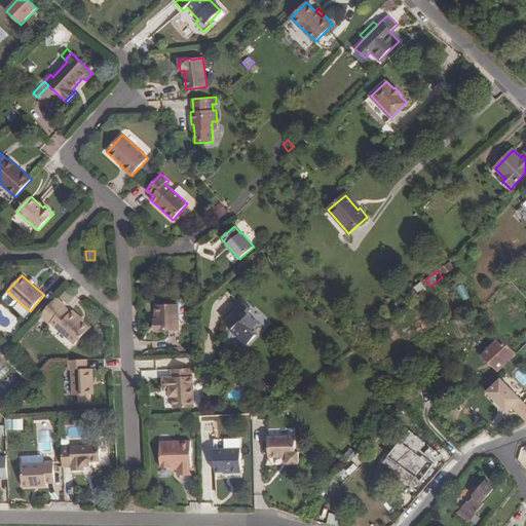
[(471,298),(463,284),(456,288),(463,301),(471,298)]
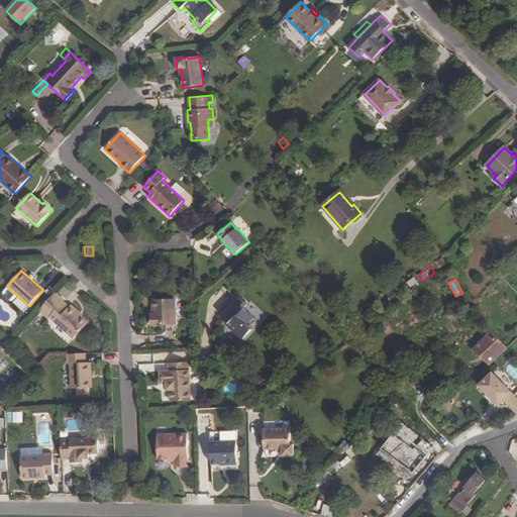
[(64,302),(55,293),(40,308),(49,317),(64,302)]
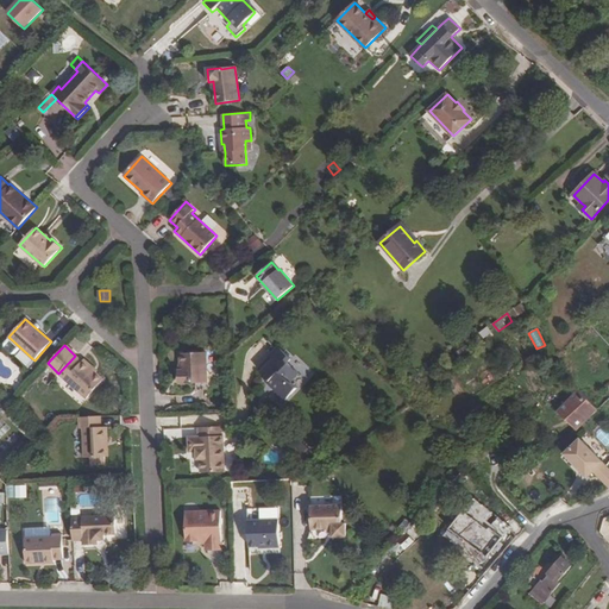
[(290,358),(277,345),(269,355),(270,356),(258,370),(274,384),(271,385),(286,400),(296,388),(290,382),(299,374),(287,362),(290,358)]
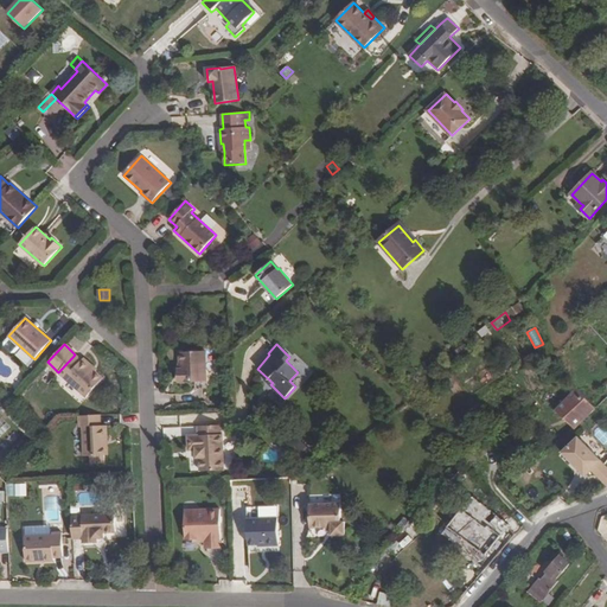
[(181,383),(208,381),(205,351),(180,352),(180,368),(181,383)]
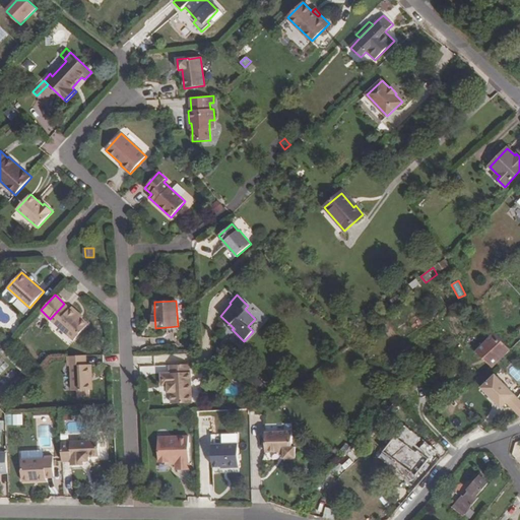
[(72,307),(70,309),(64,304),(50,319),(74,340),(88,324),(77,314),(78,313),(72,307)]
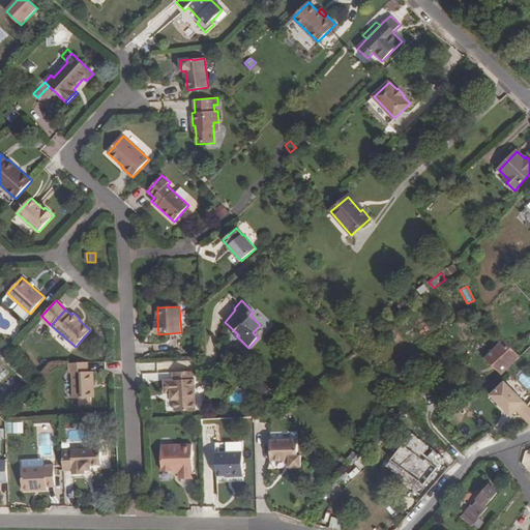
[(385,322),(381,315),(374,321),(379,326),(385,322)]
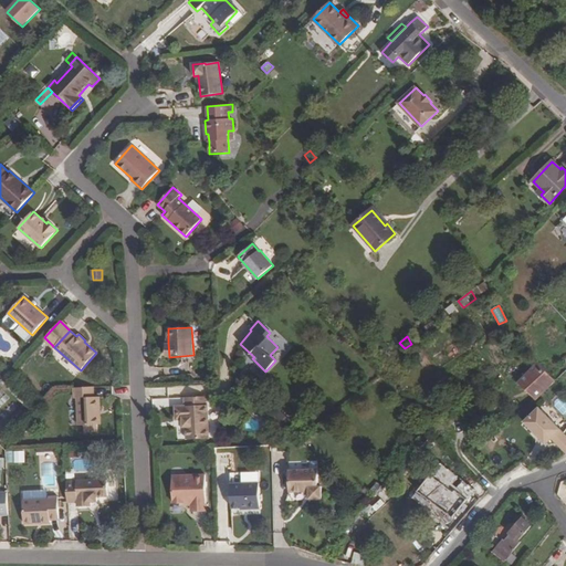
[(536,400),(544,391),(553,384),(555,380),(537,362),(517,383),(534,398),(536,400)]
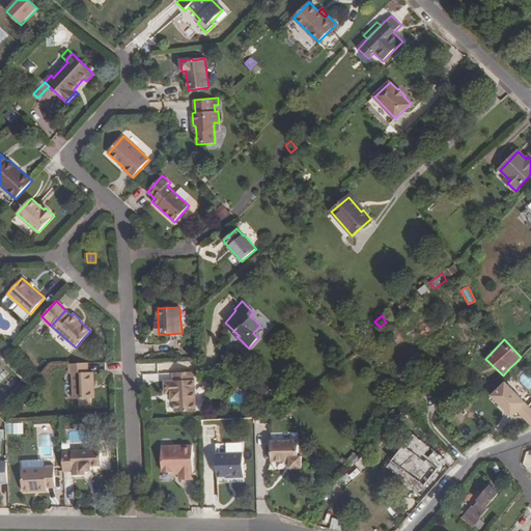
[(344,362),(338,367),(342,373),(350,369),(344,362)]
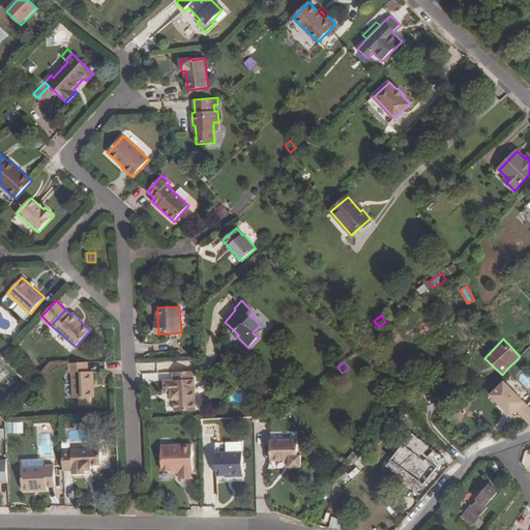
[(93,372),(88,372),(88,362),(69,363),(69,374),(72,374),(74,399),(79,399),(80,405),(92,404),(92,398),(91,384),(94,384),(93,372)]
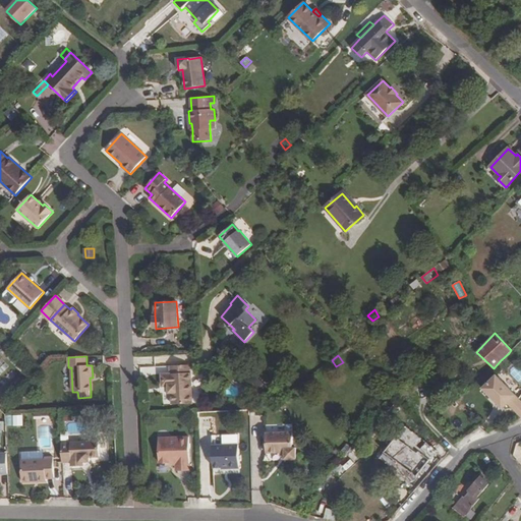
[(336,366),(336,367),(344,379),(351,373),(343,362),(336,366)]
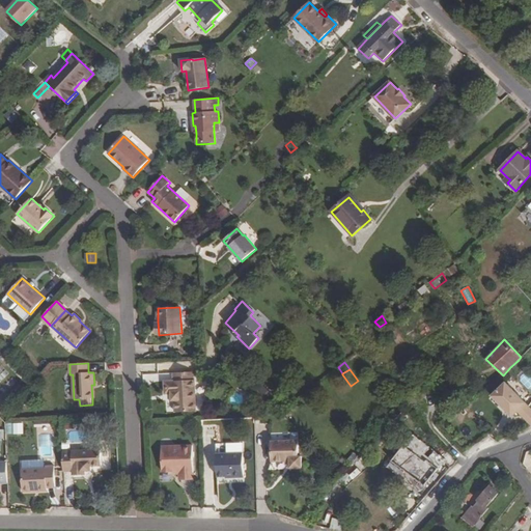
[(175,412),(196,411),(195,371),(173,372),(174,381),(165,381),(165,393),(172,393),(172,400),(175,399),(175,412)]
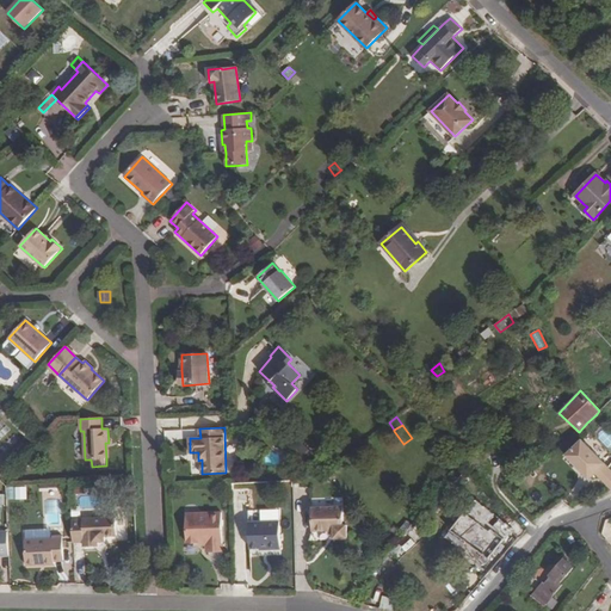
[(609,449),(610,446),(610,434),(604,427),(597,434),(609,449)]
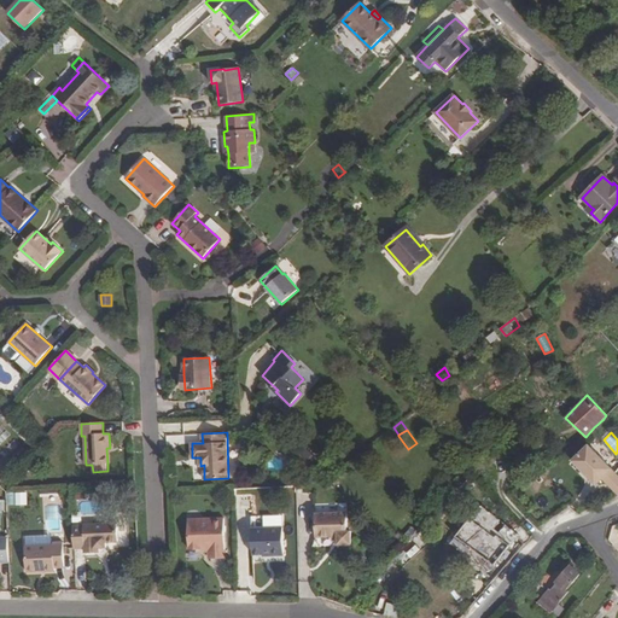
[(617,494),(617,476),(586,444),(569,460),(578,471),(581,468),(584,473),(583,474),(593,484),(599,478),(617,495),(617,494)]
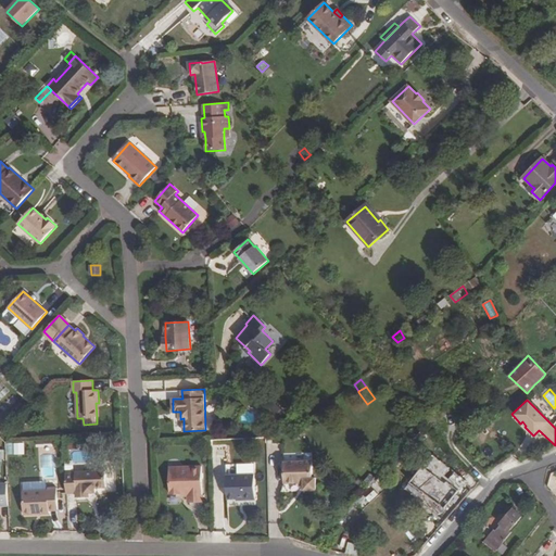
[(444,406),(439,412),(450,422),(455,417),(444,406)]
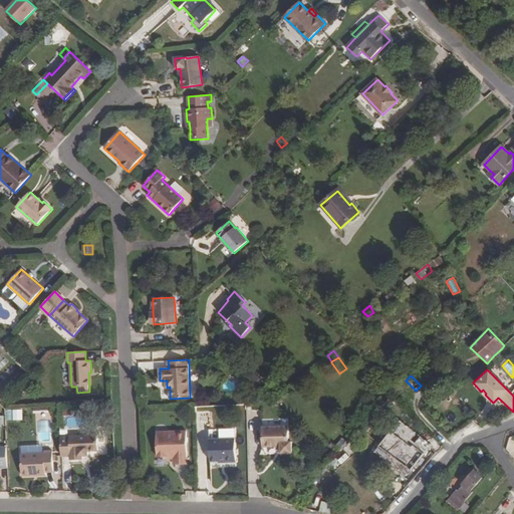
[(13,410),(14,420),(23,420),(23,410),(13,410)]
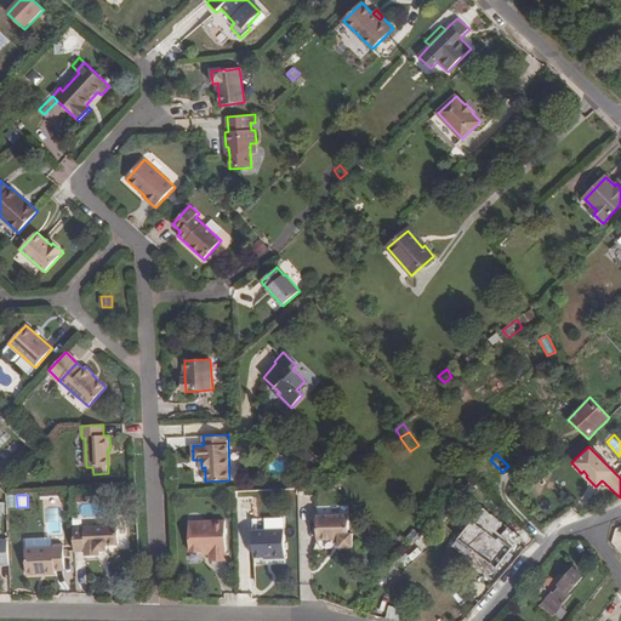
[(491,575),(503,558),(508,552),(522,537),(486,510),(456,547),(491,575)]
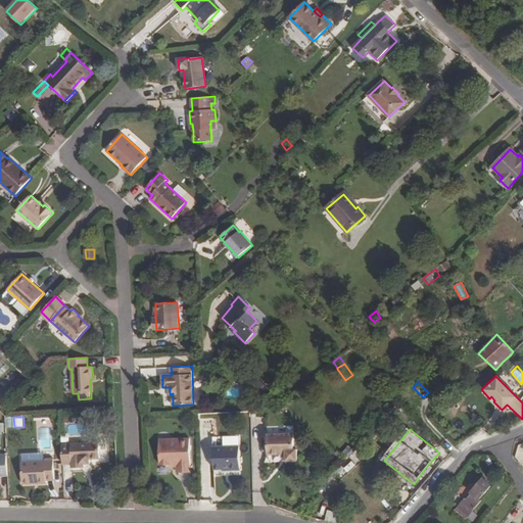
[(212,463),(212,431),(202,431),(203,463),(212,463)]
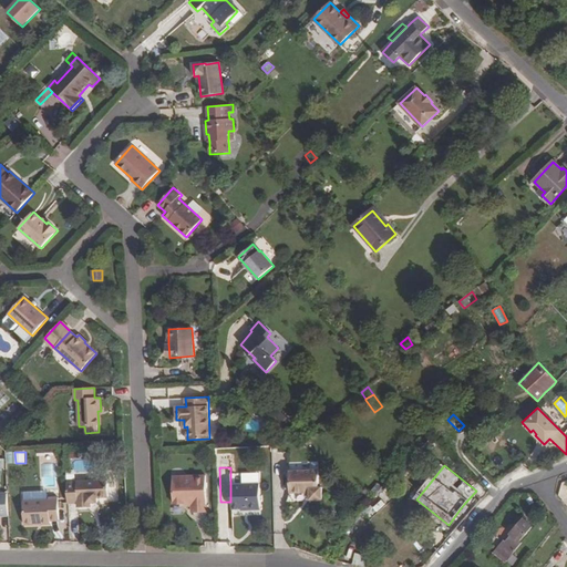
[(318,470),(289,471),(290,493),(305,493),(310,493),(310,496),(310,500),(321,498),(321,487),(319,487),(318,470)]
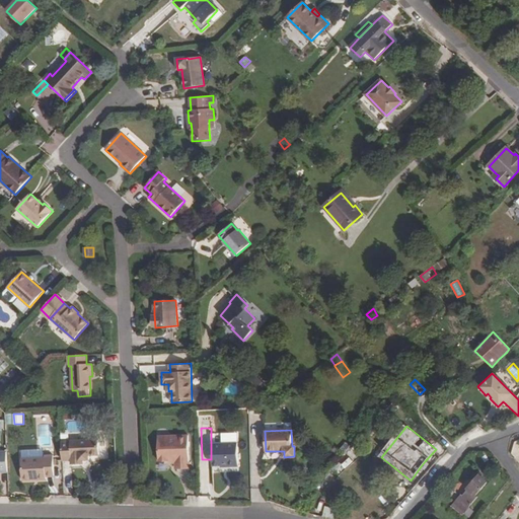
[(174,468),(189,468),(188,435),(157,436),(158,461),(168,460),(168,462),(174,462),(174,468)]
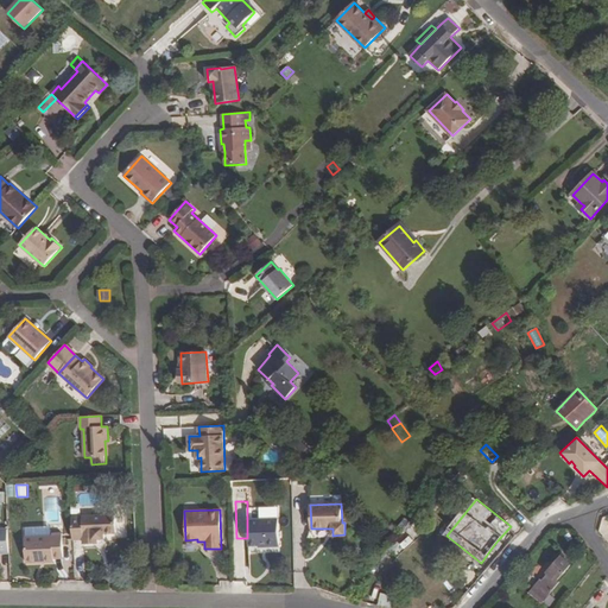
[(73,517),(74,539),(84,539),(84,544),(97,543),(97,539),(105,538),(105,533),(116,532),(115,514),(73,517)]
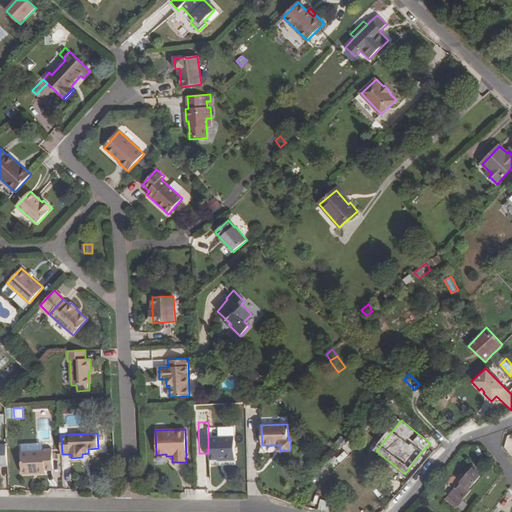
[(224,460),(235,460),(235,437),(209,438),(210,460),(224,459),(224,460)]
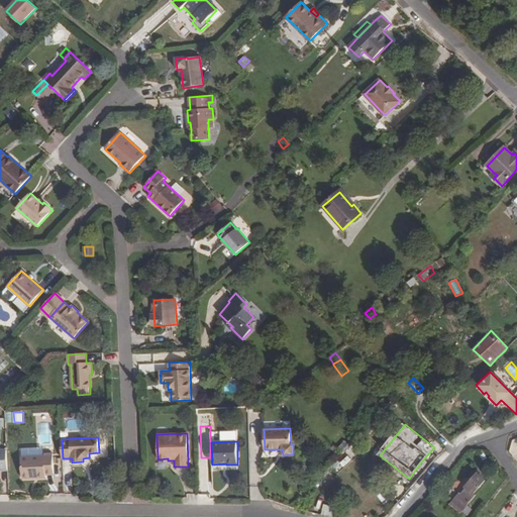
[(44,455),(21,456),(22,479),(46,478),(46,475),(55,475),(53,453),(44,453),(44,455)]
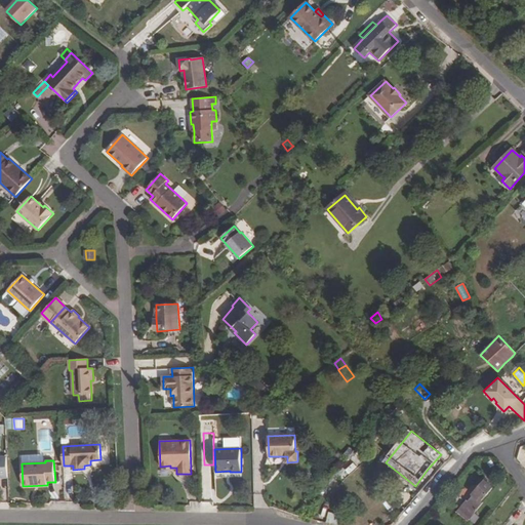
[(468,501),(467,499),(456,512),(468,521),(469,519),(475,513),(482,503),(481,502),(493,487),(485,481),(468,501)]
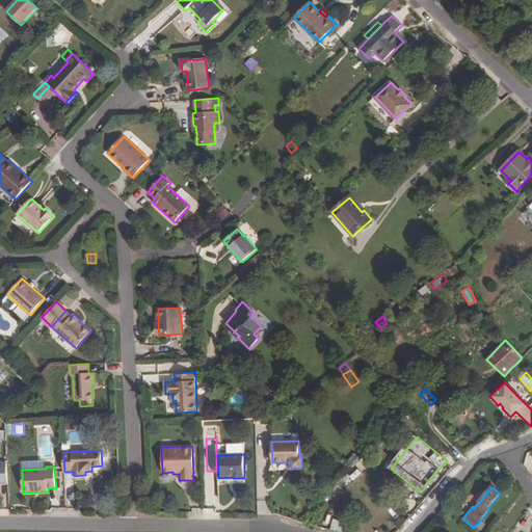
[(335,519),(331,529),(340,531),(343,521),(335,519)]
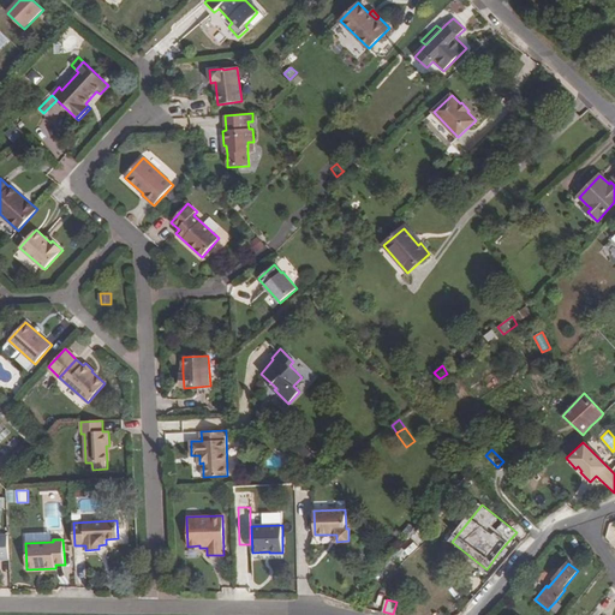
[(549,608),(556,614),(562,605),(556,601),(549,608)]
